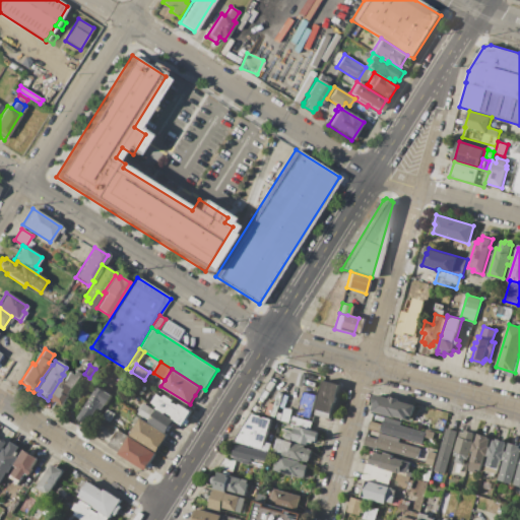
[(82,376),(64,404),(50,396),(60,380),(63,381),(68,372),(72,374),(74,371),(82,376)]
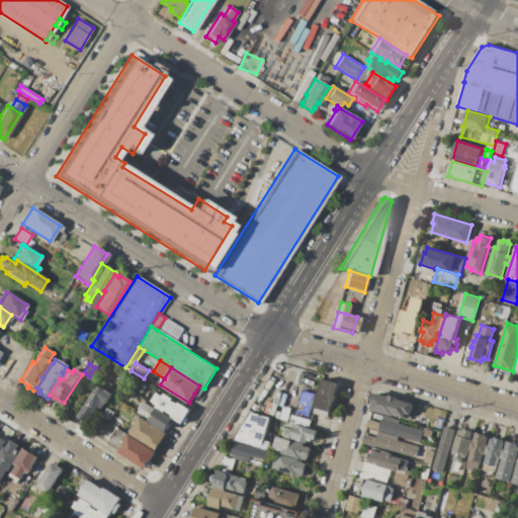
[(339,383),(331,412),(318,408),(315,408),(323,378),(339,383)]
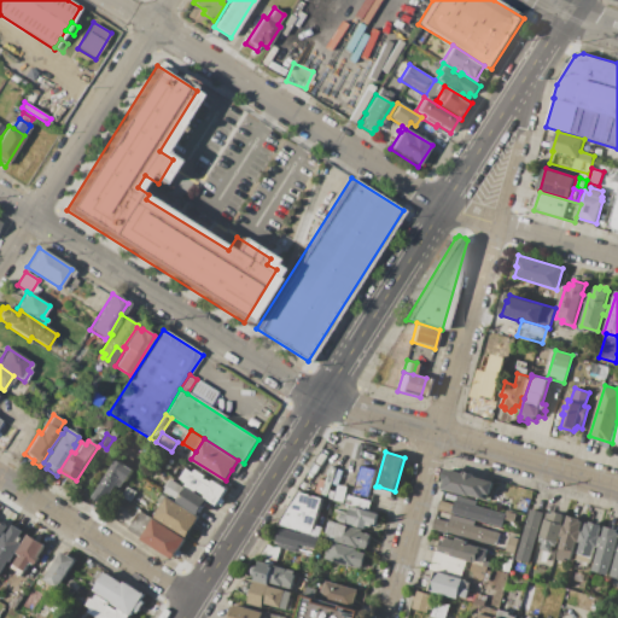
[(117,460),(134,471),(127,482),(126,482),(121,488),(117,485),(108,500),(105,499),(101,503),(92,499),(117,460)]
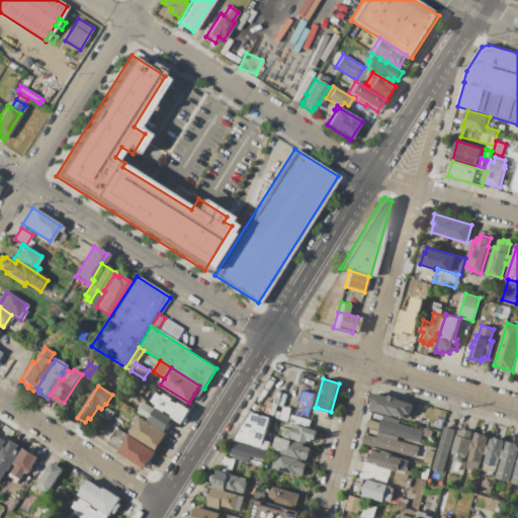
[(199,385),(204,389),(199,397),(194,394),(199,385)]
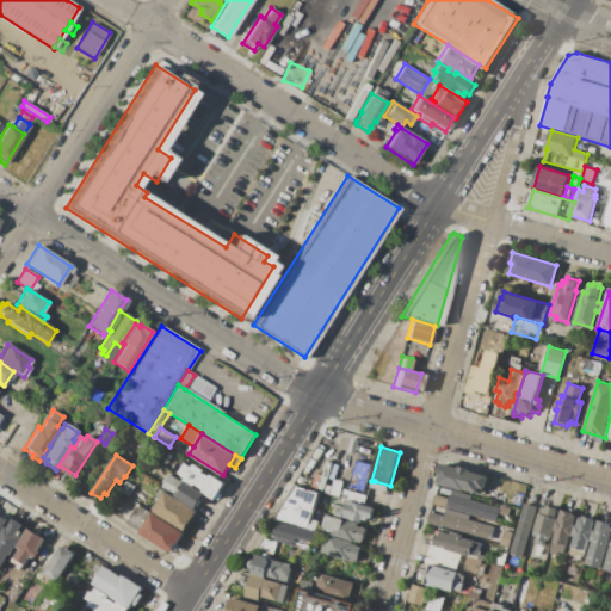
[(365,492),(350,487),(357,461),(372,466),(365,492)]
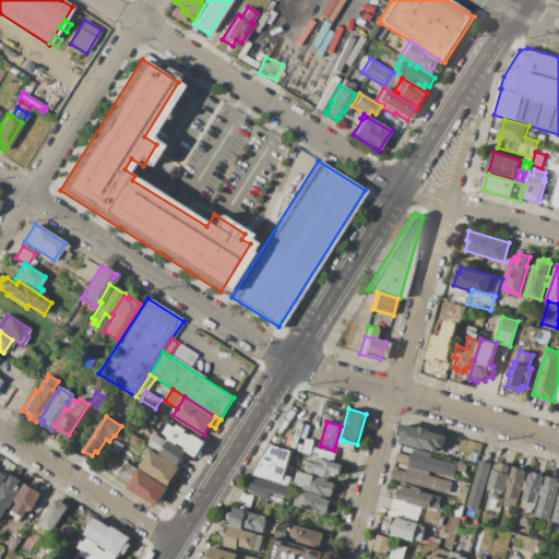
[(197,458),(186,450),(187,448),(179,443),(178,445),(169,439),(170,437),(164,433),(170,424),(177,428),(179,425),(187,430),(186,432),(188,433),(189,433),(192,436),(193,435),(206,442),(197,458)]
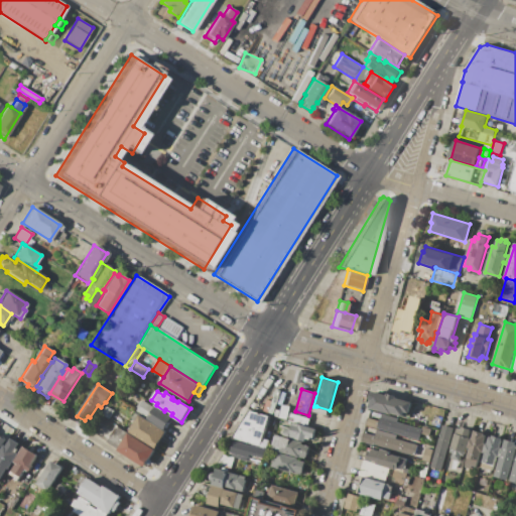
[(373,391),(388,395),(388,393),(398,396),(397,398),(414,403),(411,413),(405,411),(404,416),(393,413),(393,415),(369,408),(372,401),(370,400),(373,391)]
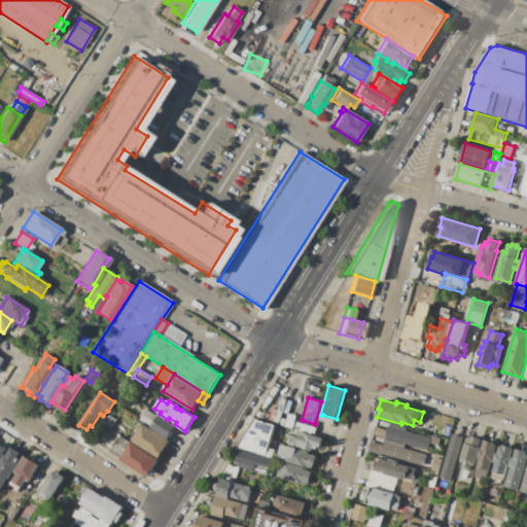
[(169,438),(152,427),(152,426),(141,419),(147,409),(160,417),(160,416),(177,426),(169,438)]
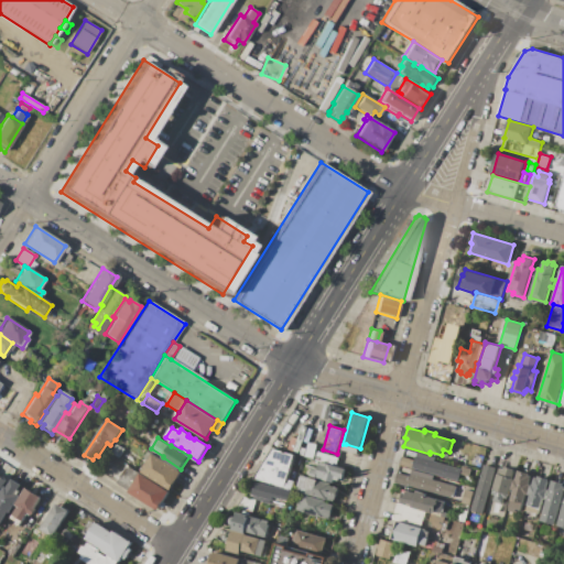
[(126,449),(120,457),(111,453),(117,444),(126,449)]
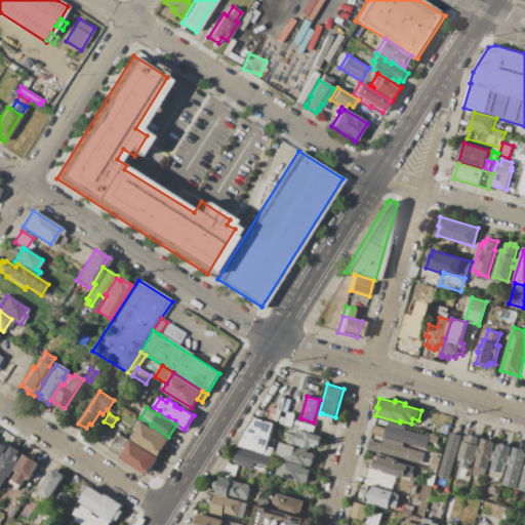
[(284,425),(275,421),(273,421),(276,413),(282,414),(281,416),(286,417),(284,425)]
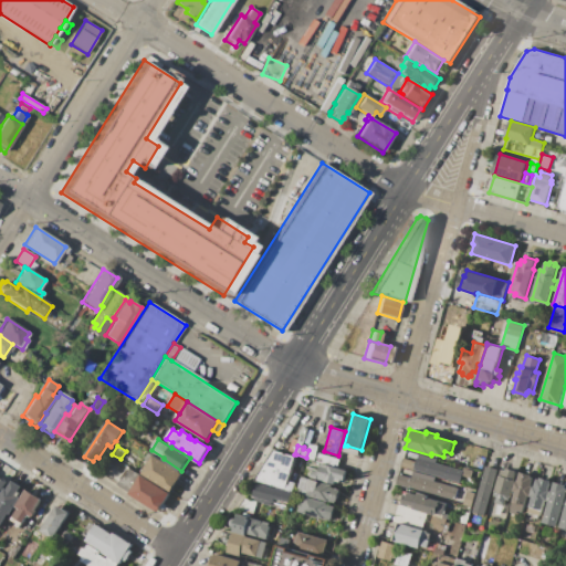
[(362,450),(360,456),(345,452),(347,446),(362,450)]
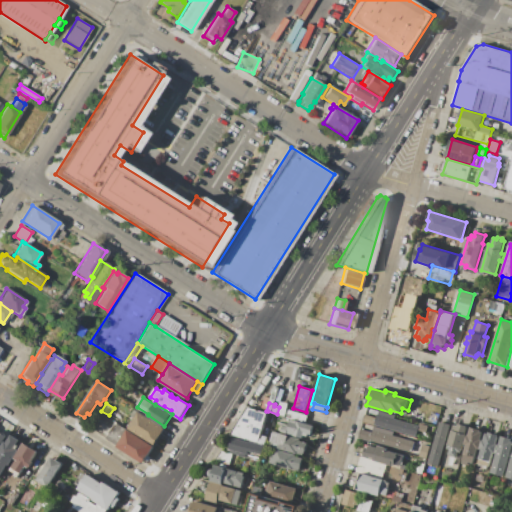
[(231,435),(248,406),(266,411),(268,411),(261,438),(259,443),(231,435)]
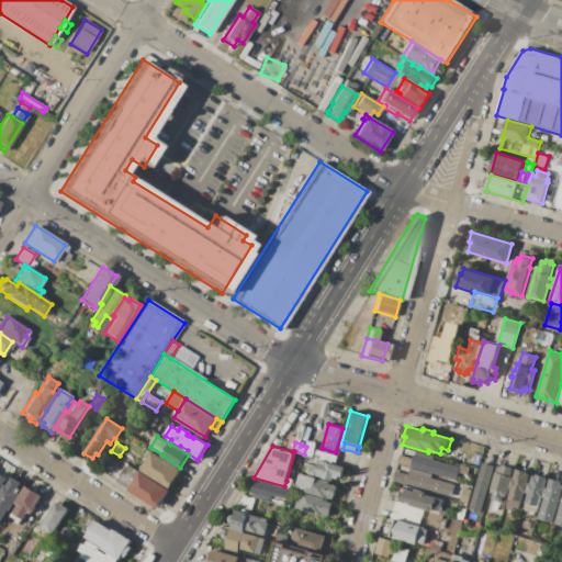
[(170,487),(141,470),(148,458),(145,456),(148,449),(181,470),(170,487)]
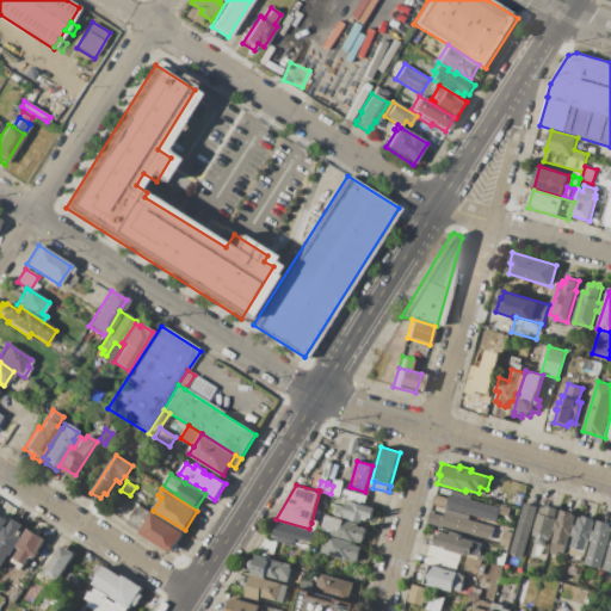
[(341,499),(345,489),(368,495),(365,505),(347,500),(341,499)]
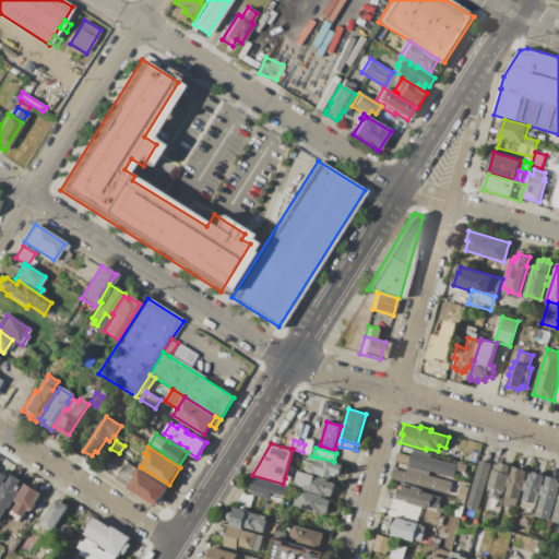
[(413,453),(414,448),(432,453),(431,459),(413,453)]
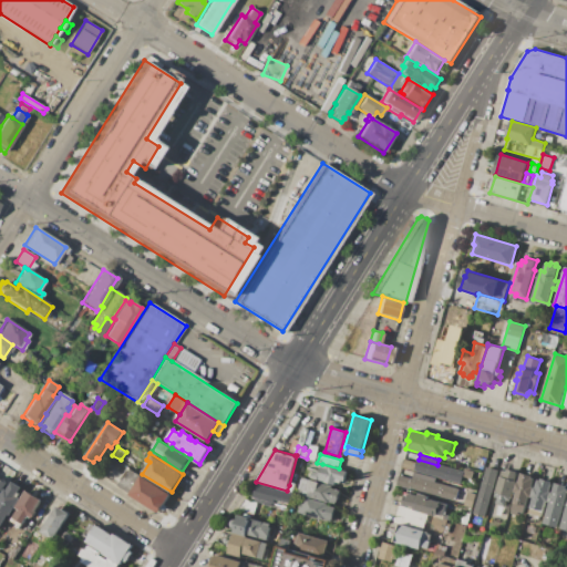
[(414,470),(414,471),(401,467),(404,459),(416,463),(414,470)]
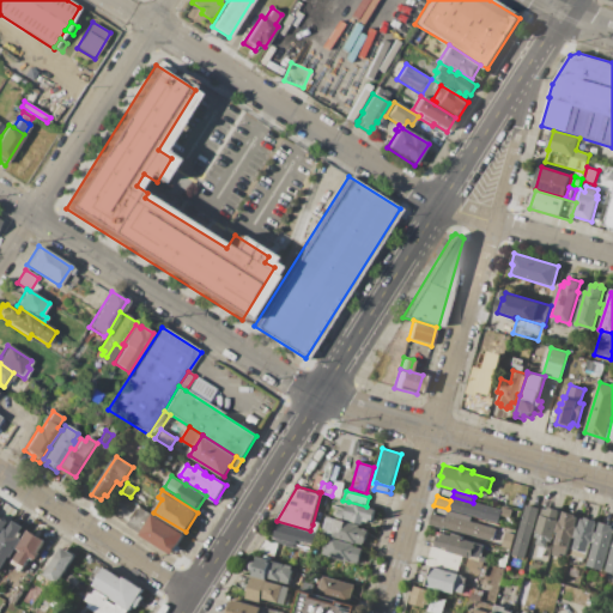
[(499,523),(448,508),(450,501),(451,496),(453,497),(473,503),(501,511),(503,511),(502,516),(499,523)]
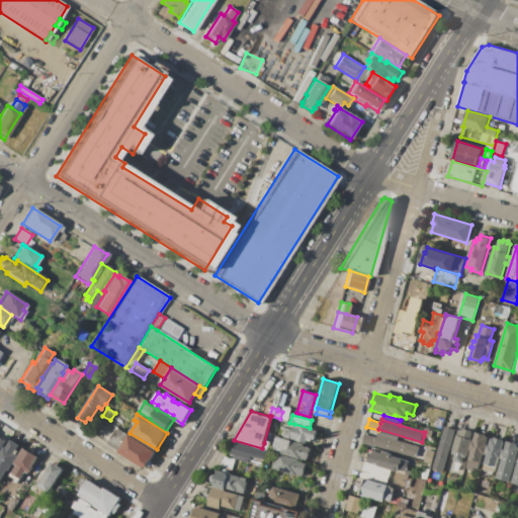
[(319,431),(316,442),(310,440),(309,444),(285,437),(287,430),(292,431),(294,424),(310,428),(319,431)]
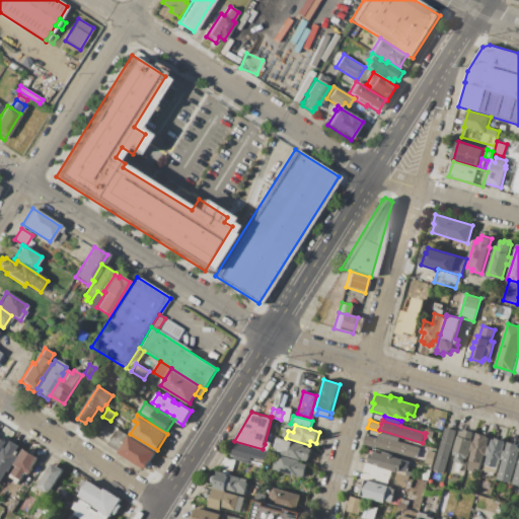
[(445,427),(457,431),(444,472),(433,469),(445,427)]
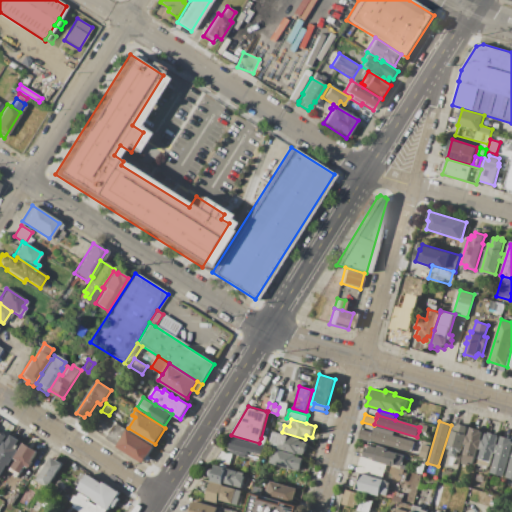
[(118,446),(106,438),(111,430),(112,431),(117,423),(128,430),(118,446)]
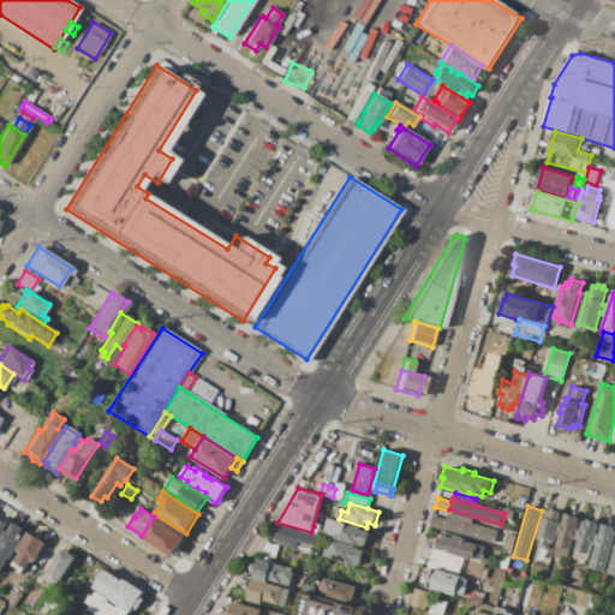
[(505,513),(502,513),(503,508),(515,512),(513,520),(503,518),(505,513)]
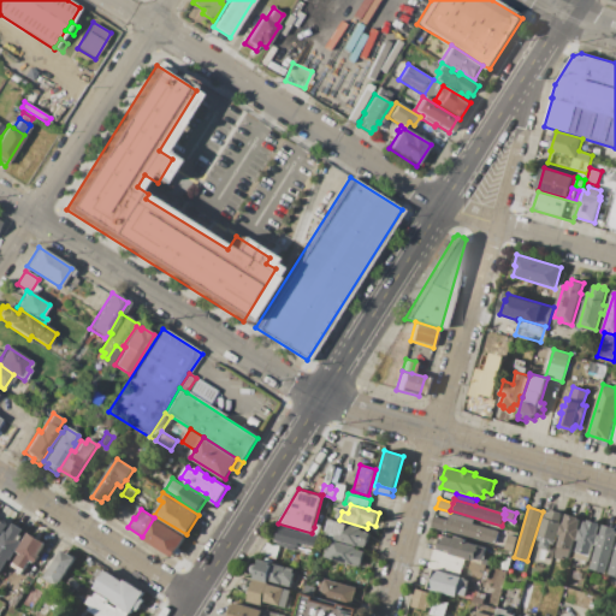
[(546,511),(551,513),(552,509),(563,513),(561,522),(562,522),(555,544),(552,544),(551,551),(540,548),(542,542),(538,540),(546,511)]
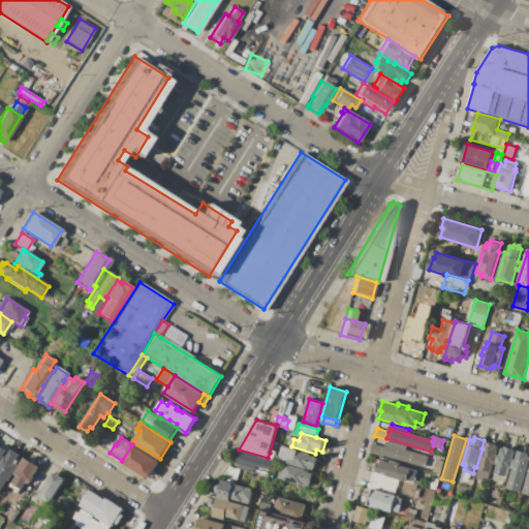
[(426,468),(382,455),(384,446),(386,440),(407,446),(406,449),(429,457),(426,468)]
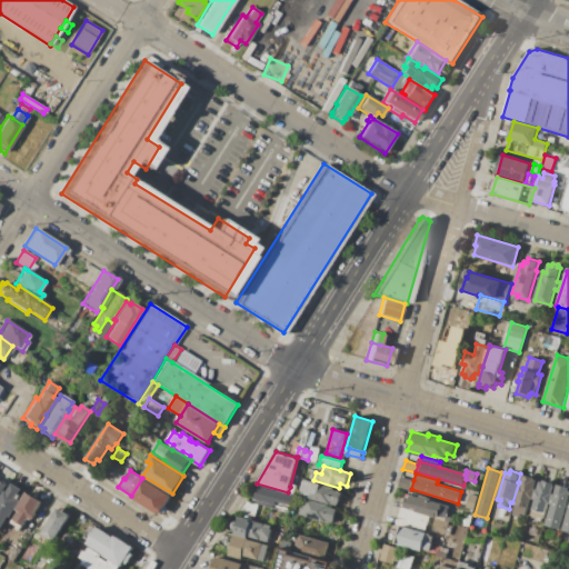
[(519,483),(520,483),(523,475),(538,479),(535,488),(536,489),(532,499),(530,499),(526,516),(521,513),(520,518),(512,515),(516,505),(515,505),(518,495),(516,495),(519,483)]
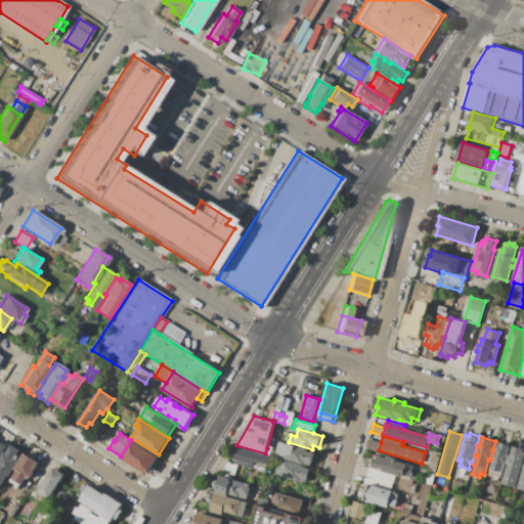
[(146,474),(120,456),(121,456),(131,440),(131,439),(158,456),(146,474)]
